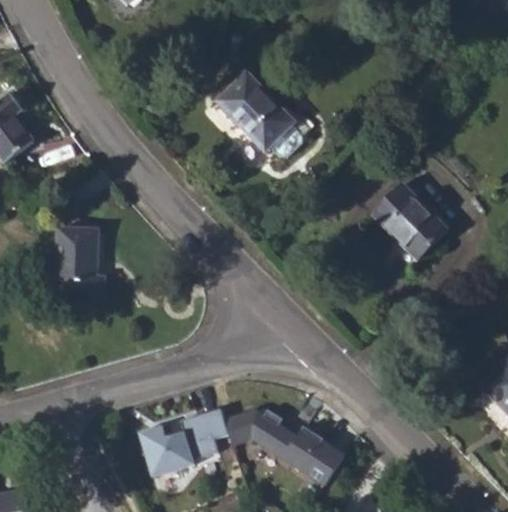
[(239,129),(242,127),(263,150),(267,147),(277,158),(282,158),(298,143),(299,137),(288,126),(292,122),(245,72),(214,102),(239,129)]
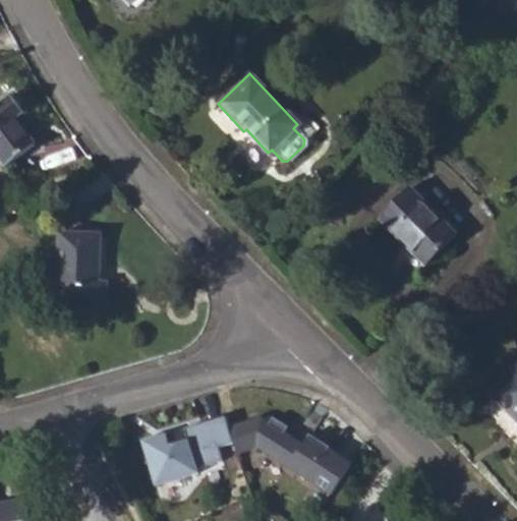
[(12,120),(17,116),(21,112),(9,96),(0,102),(0,163),(3,167),(32,145),(21,130),(12,120)]
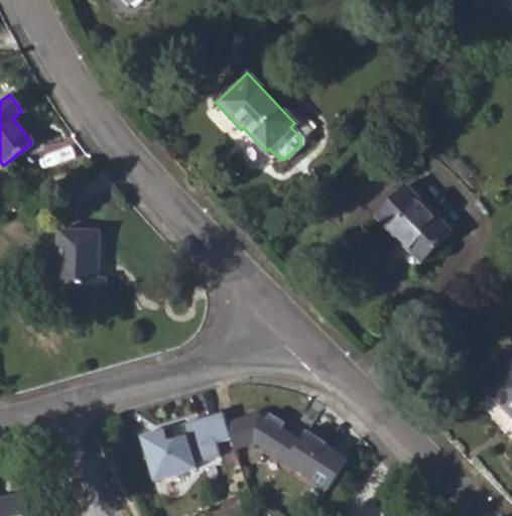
[(12,119),(21,129),(25,125),(17,115),(12,119)]
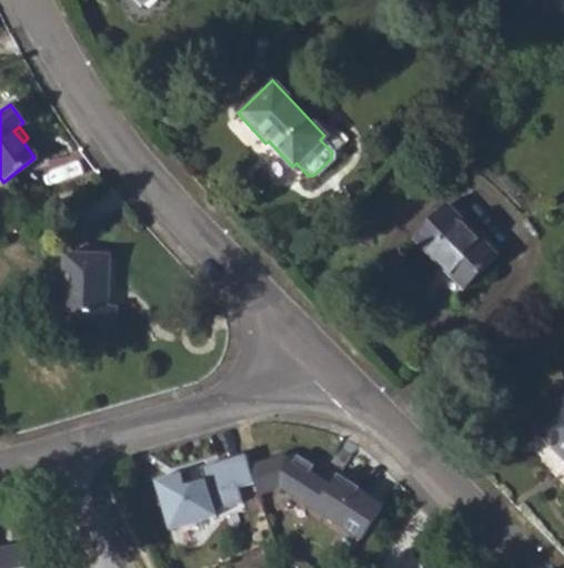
[(265,143),(290,169),(292,166),(269,141),(265,143)]
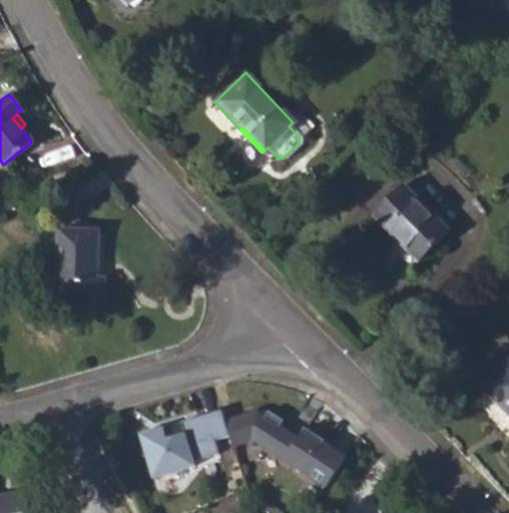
[(369,216),(416,263),(447,230),(401,185),(369,216)]
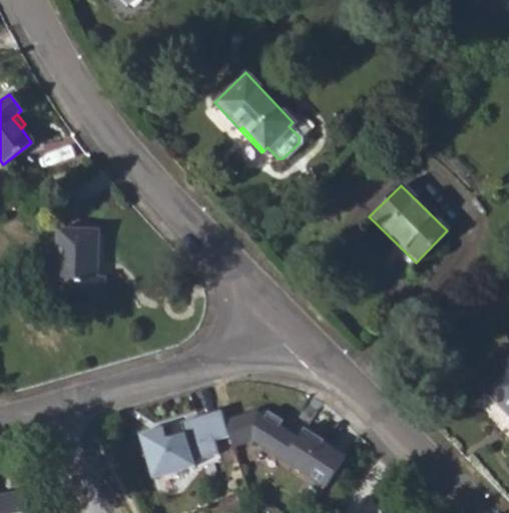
[(56,228),(53,303),(102,303),(104,279),(95,278),(97,229),(56,228)]
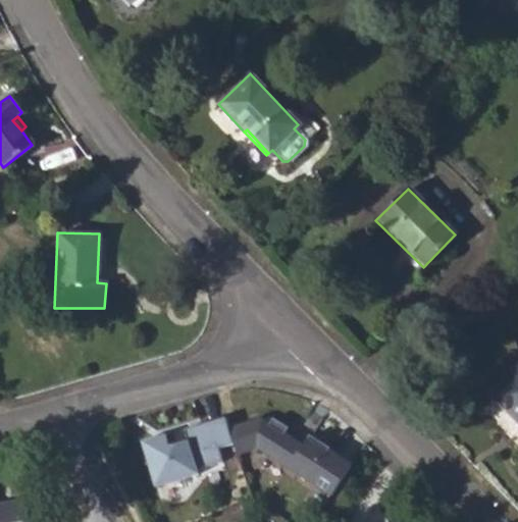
[(517,367),(488,397),(517,425),(517,367)]
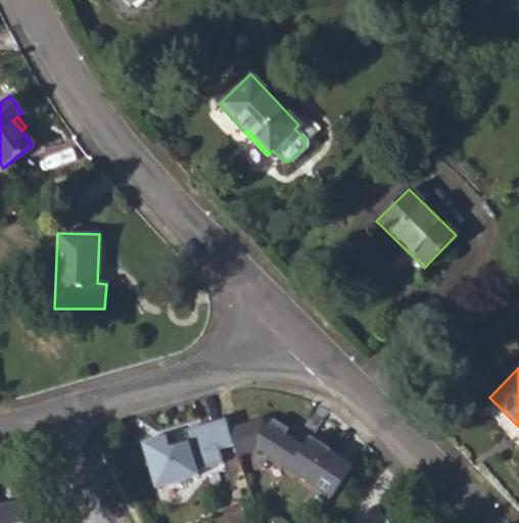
[(228,427),(232,442),(235,455),(256,447),(332,494),(352,463),(309,433),(303,441),(261,415),(228,427)]
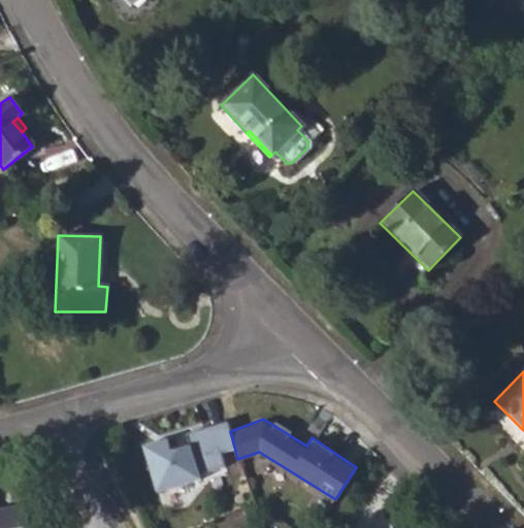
[(230,431),(226,420),(185,432),(189,443),(170,449),(167,436),(141,443),(156,491),(200,477),(199,473),(224,466),(220,453),(234,447),(230,431)]
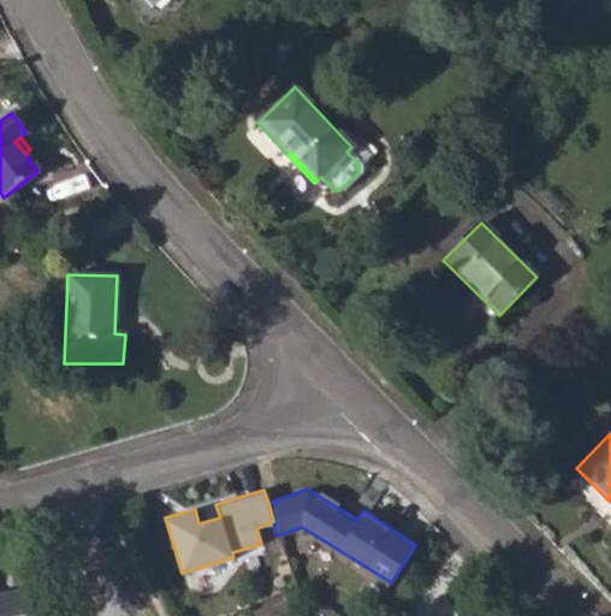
[(0,615),(33,615),(28,590),(0,594),(0,615)]
